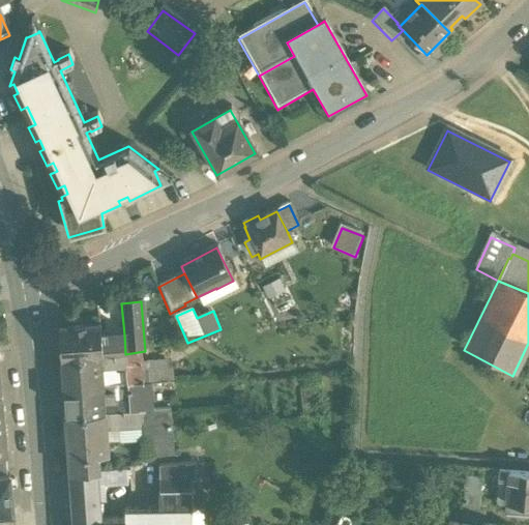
[(99,326),(58,329),(60,365),(97,358),(123,354),(125,354),(124,334),(100,337),(99,326)]
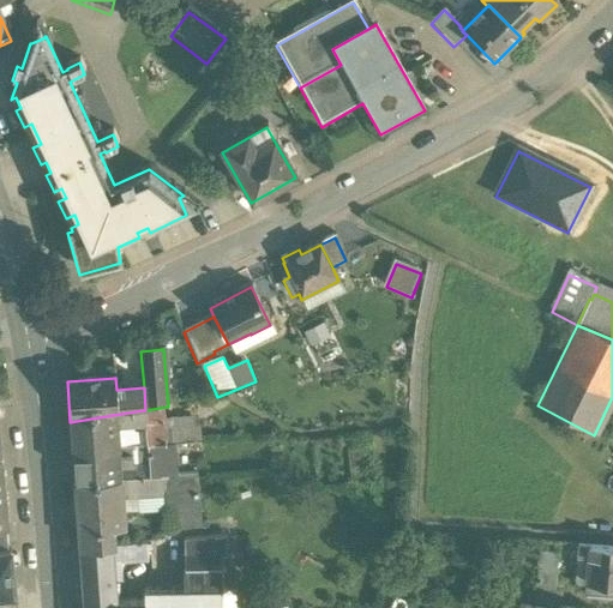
[(145,410),(143,410),(145,429),(146,449),(164,447),(166,447),(164,445),(163,445),(160,408),(145,410)]
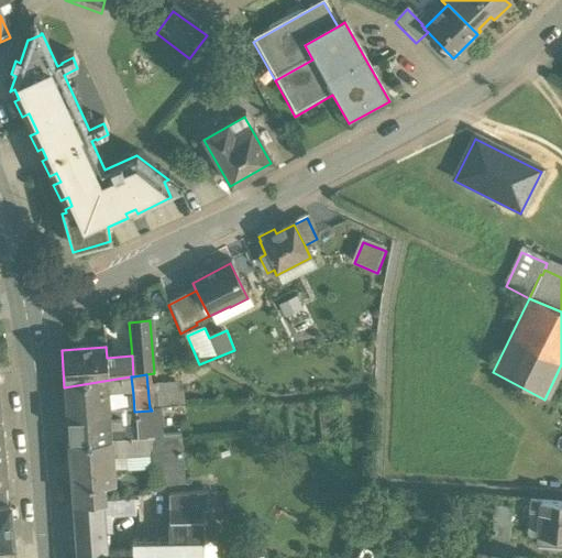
[(133,394),(131,376),(103,381),(105,393),(119,392),(119,395),(133,394)]
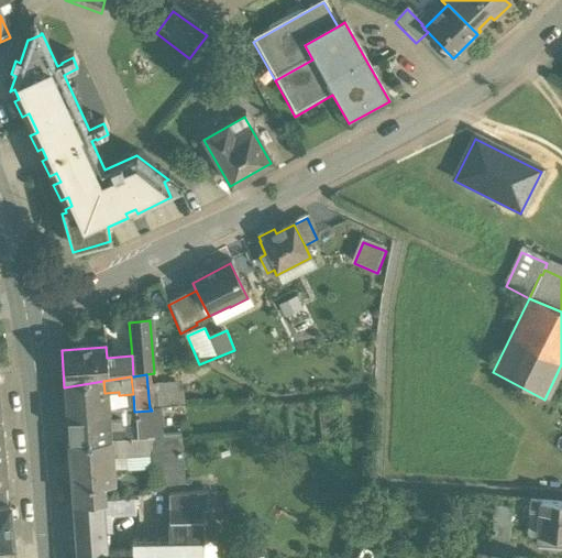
[(103,381),(64,387),(66,417),(106,414),(105,393),(103,381)]
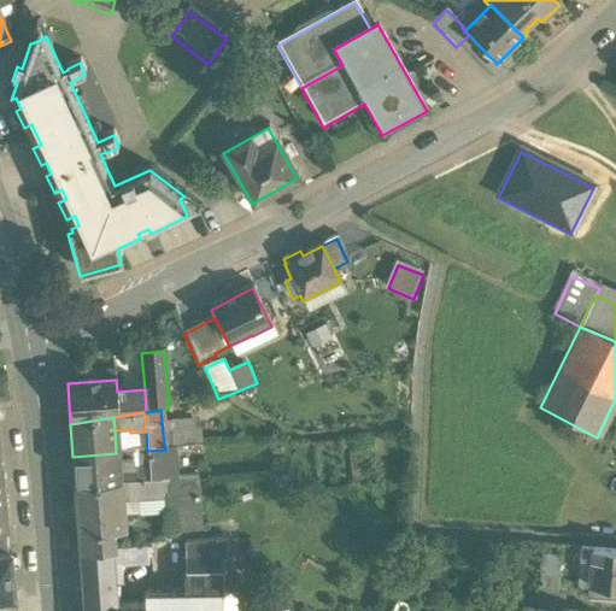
[(201,446),(200,422),(170,423),(170,447),(201,446)]
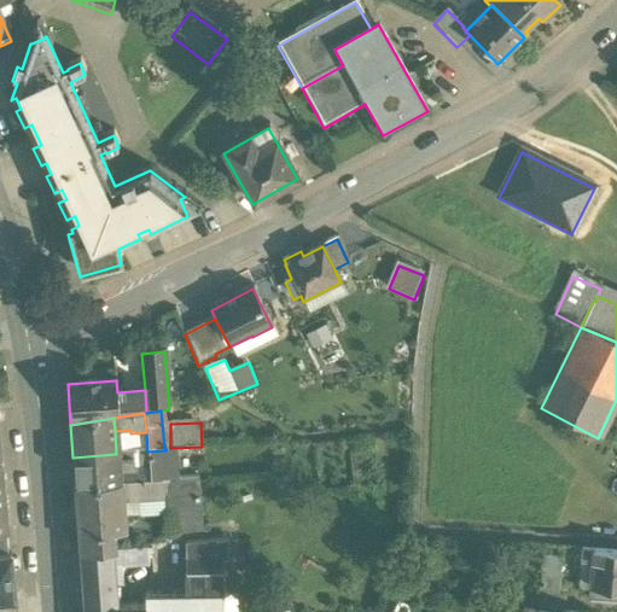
[(131,430),(115,431),(116,454),(147,452),(146,432),(131,433),(131,430)]
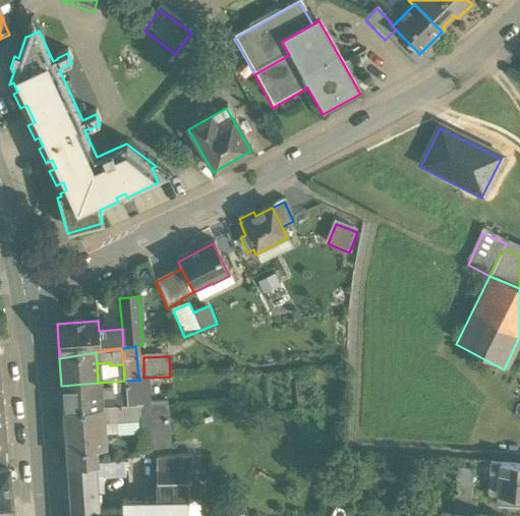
[(139,380),(124,381),(127,408),(133,408),(137,407),(141,407),(139,380)]
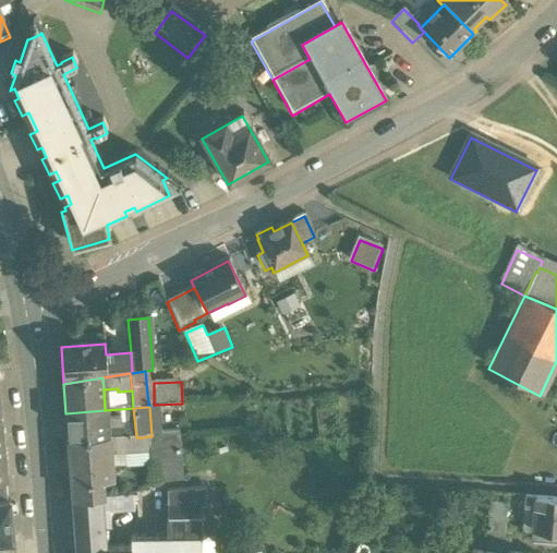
[(105,410),(65,413),(68,442),(107,440),(124,439),(124,429),(107,430),(105,410)]
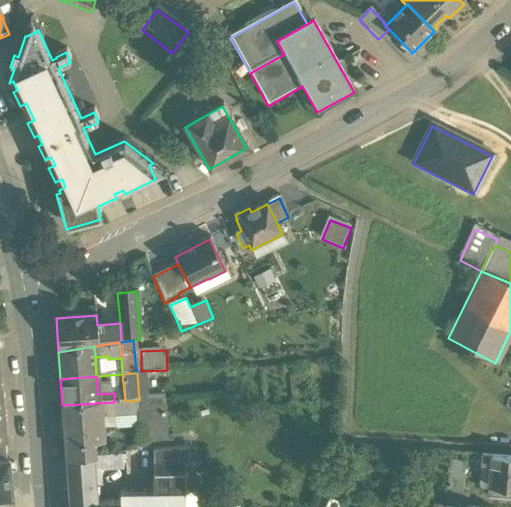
[(139,400),(135,400),(136,405),(138,444),(166,442),(163,399),(139,400)]
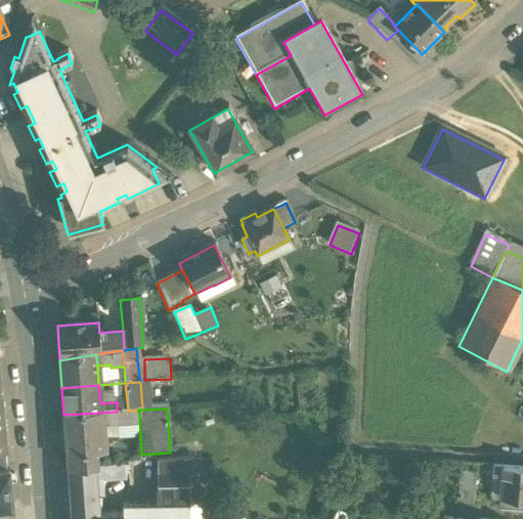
[(117,412),(100,413),(101,419),(106,419),(113,424),(134,422),(134,415),(134,411),(128,411),(117,412)]
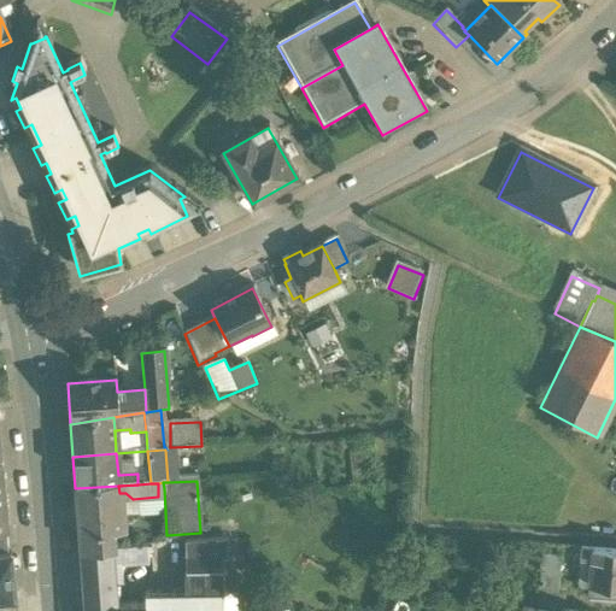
[(118,486),(75,488),(80,553),(112,552),(111,532),(122,532),(119,493),(118,486)]
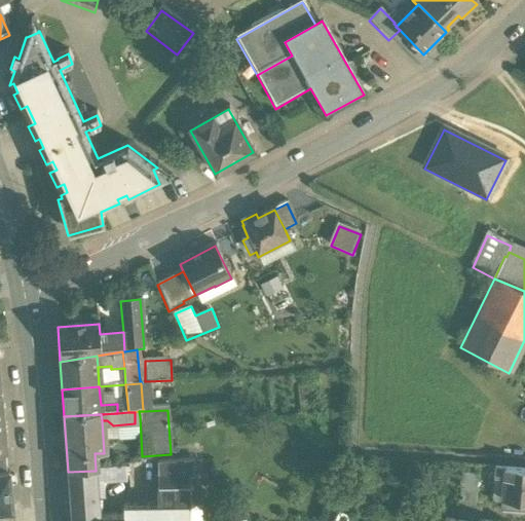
[(193,462),(157,466),(157,510),(158,510),(190,509),(189,479),(194,479),(193,462)]
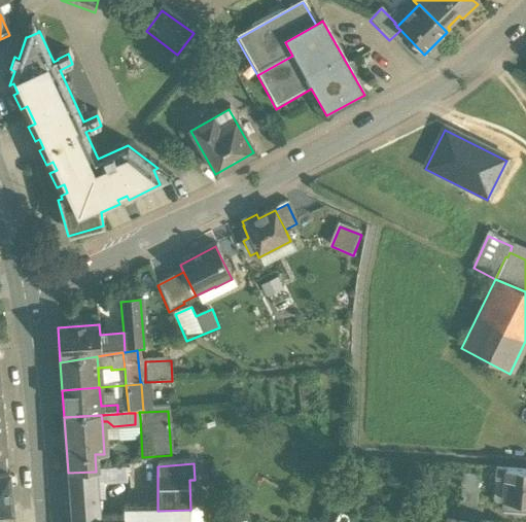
[(525,472),(494,470),(494,475),(494,482),(504,483),(502,503),(525,506),(525,472)]
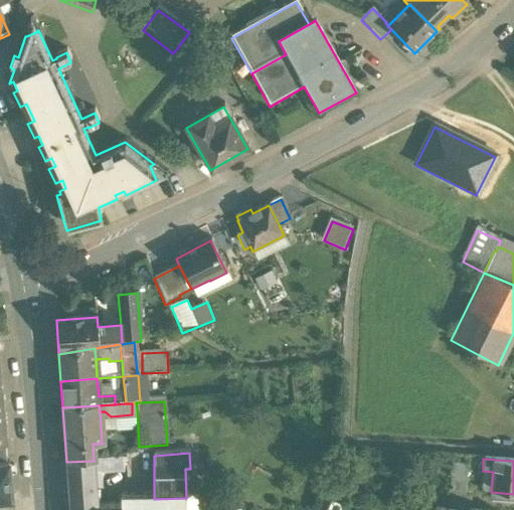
[(94,461),(66,462),(69,509),(98,507),(97,492),(96,492),(94,461)]
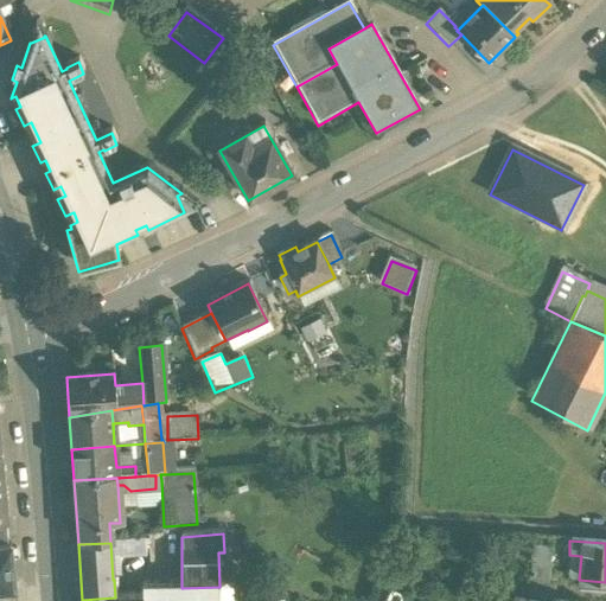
[(116,543),(116,558),(145,558),(145,543),(116,543)]
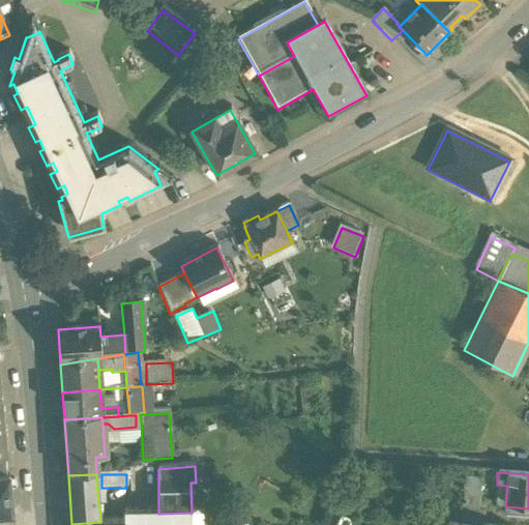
[(480,482),(465,479),(460,524),(482,524),(483,516),(477,515),(480,482)]
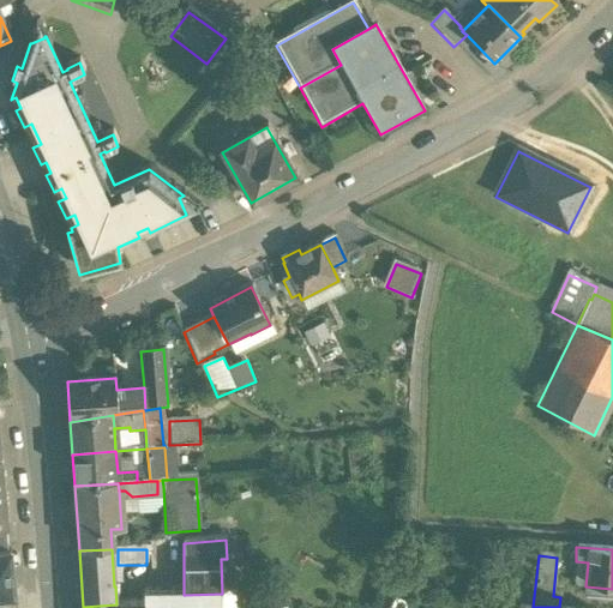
[(10,557),(0,557),(0,600),(14,599),(10,557)]
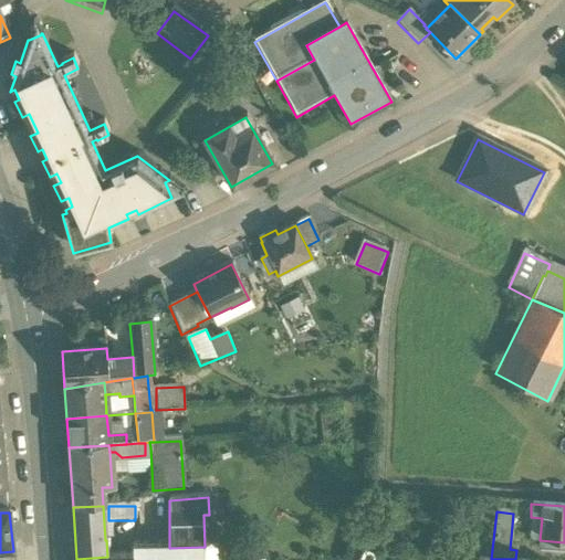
[(564,542),(540,540),(539,553),(564,555),(564,542)]
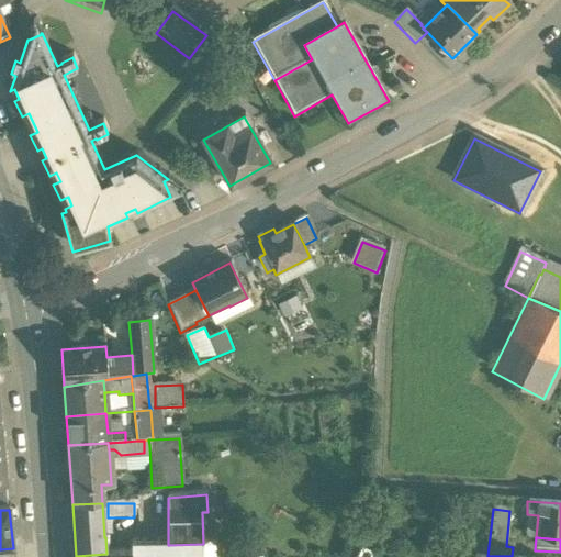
[(168,545),(132,545),(133,555),(107,555),(107,554),(76,556),(203,556),(203,544),(169,545),(168,545)]
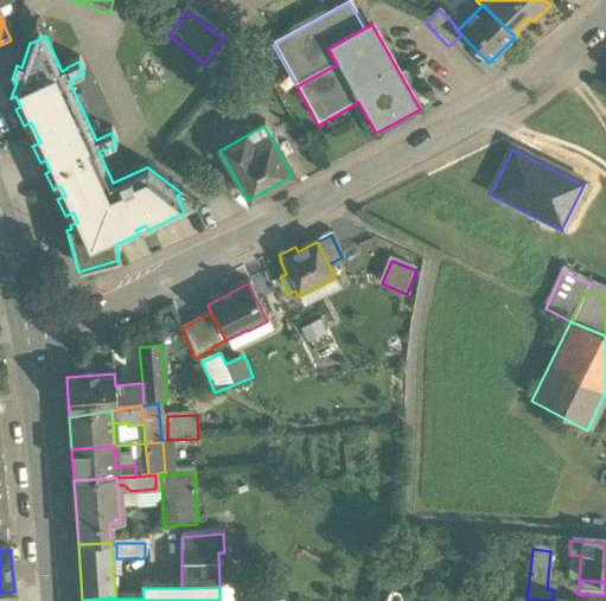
[(234,600),(234,587),(219,587),(219,600),(234,600)]
